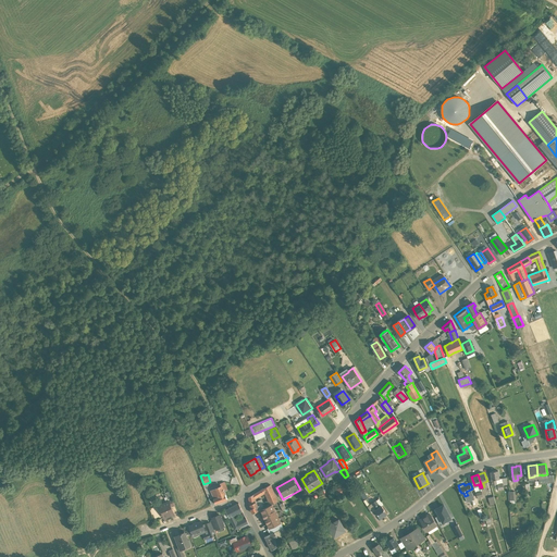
[(227,498),(223,489),(222,485),(210,490),(213,497),(215,503),(227,498)]
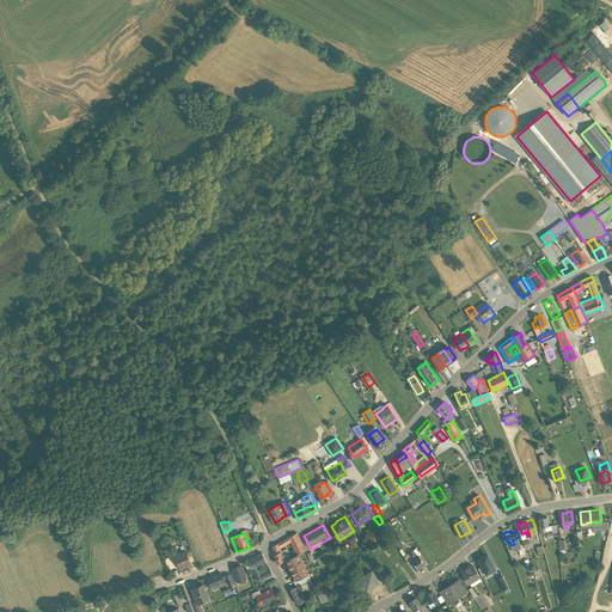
[(377,533),(368,538),(372,544),(380,539),(377,533)]
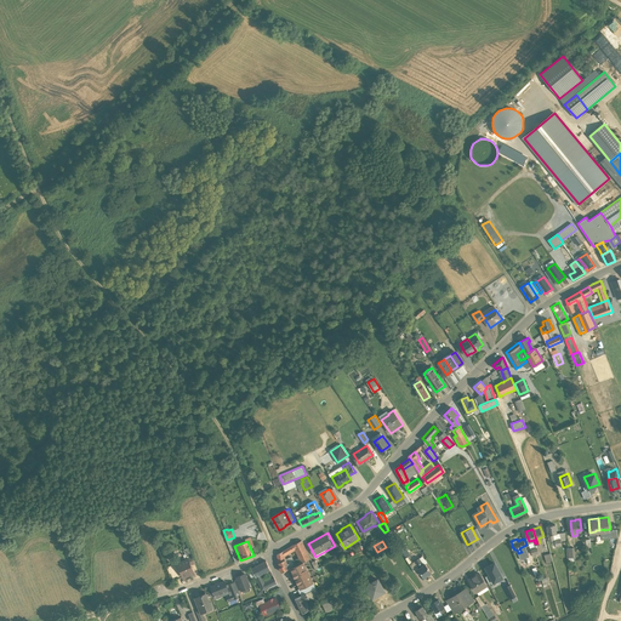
[(294,545),(283,551),(284,556),(295,548),(294,545)]
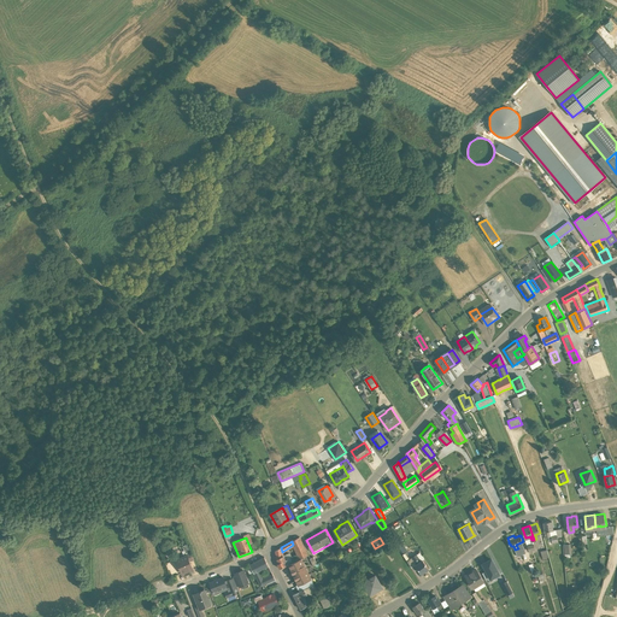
[(301,541),(293,545),(298,553),(297,553),(299,558),(301,558),(309,554),(301,541)]
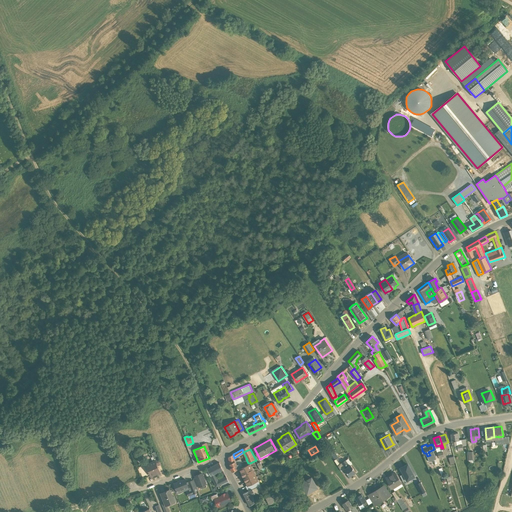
[(342,461),(340,463),(336,458),(335,459),(334,459),(342,470),(345,468),(346,467),(342,461)]
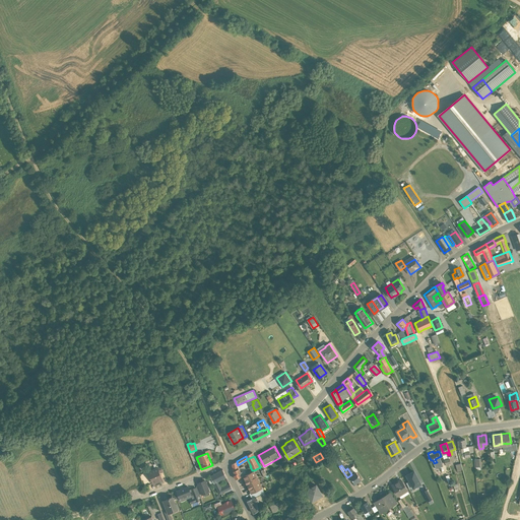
[(241,471),(239,468),(238,468),(234,470),(236,474),(234,474),(236,478),(244,475),(252,470),(250,466),(241,471)]
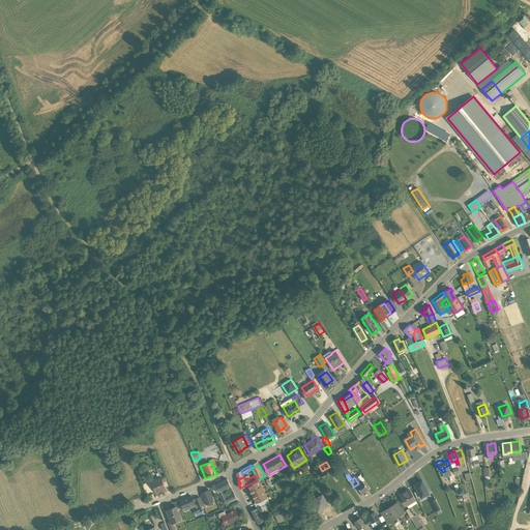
[(160,477),(152,480),(156,492),(166,488),(164,481),(162,477),(160,477)]
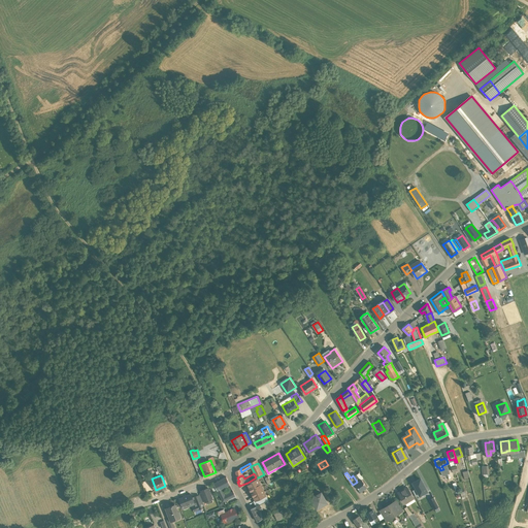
[(225,494),(222,488),(230,484),(227,476),(213,483),(223,501),(236,495),(233,490),(225,494)]
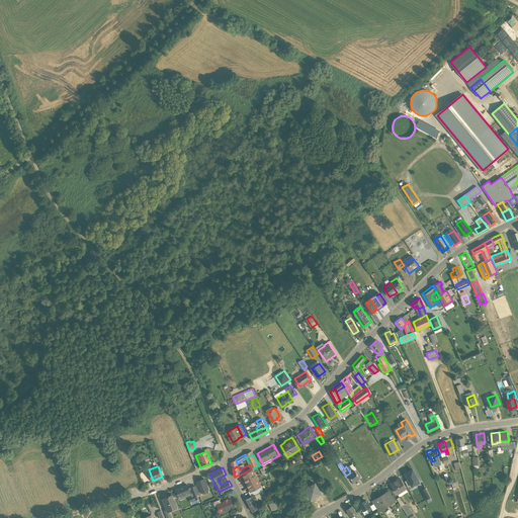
[(251,468),(243,473),(251,490),(251,491),(261,486),(253,468),(251,468)]
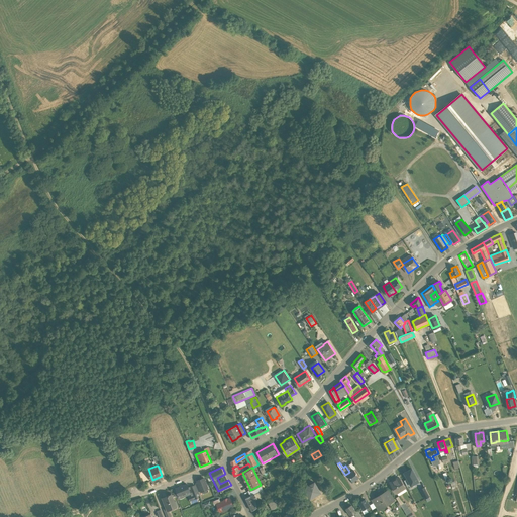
[(349,472),(348,473),(353,480),(359,476),(354,468),(353,469),(349,472)]
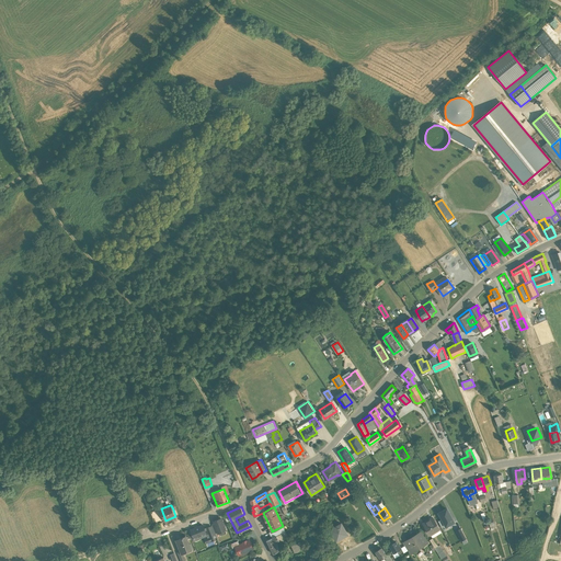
[(446,524),(446,525),(454,521),(447,507),(439,512),(443,517),(446,524)]
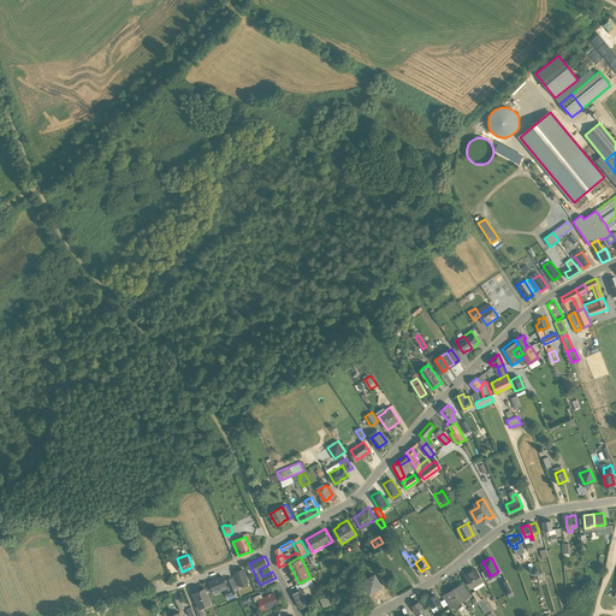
[(475,567),(465,573),(473,585),(483,579),(475,567)]
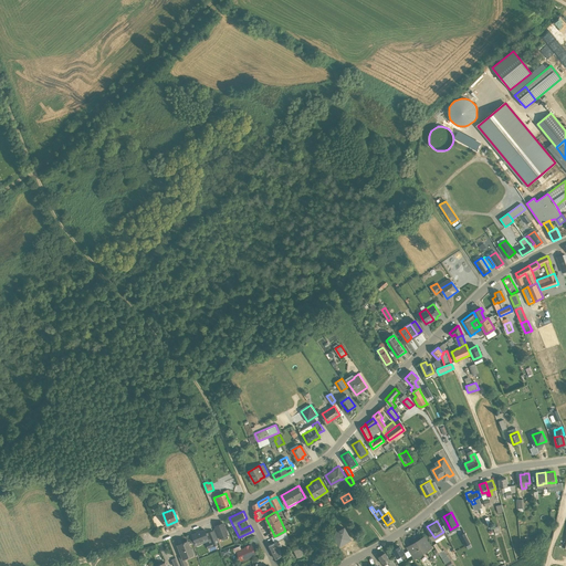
[(223,523),(217,525),(217,527),(220,536),(221,537),(221,536),(228,534),(223,523)]
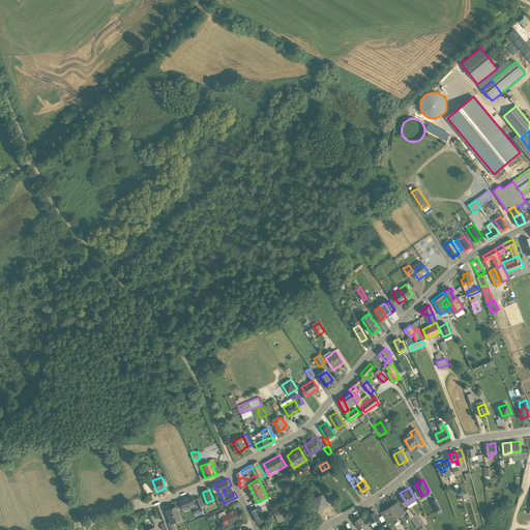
[(312,500),(318,510),(329,504),(323,493),(312,500)]
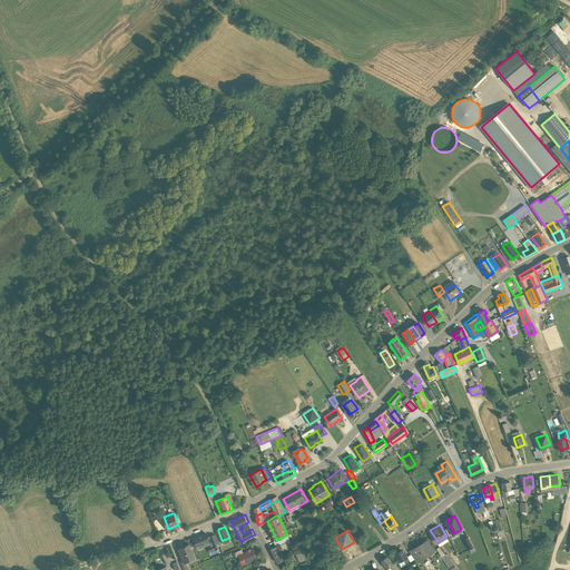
[(206,533),(194,538),(198,548),(213,542),(210,537),(208,538),(206,533)]
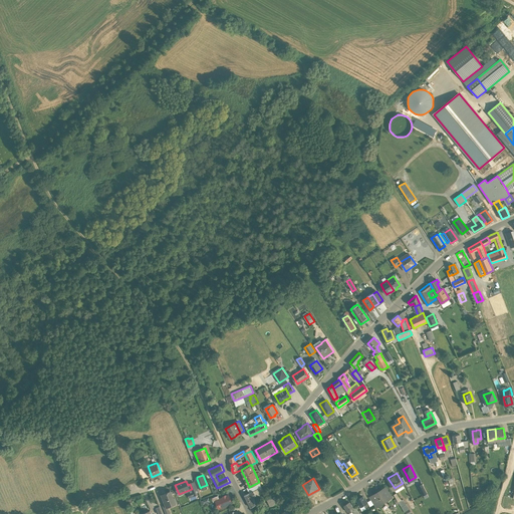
[(197,489),(194,482),(190,484),(193,491),(188,493),(189,497),(197,494),(195,490),(197,489)]
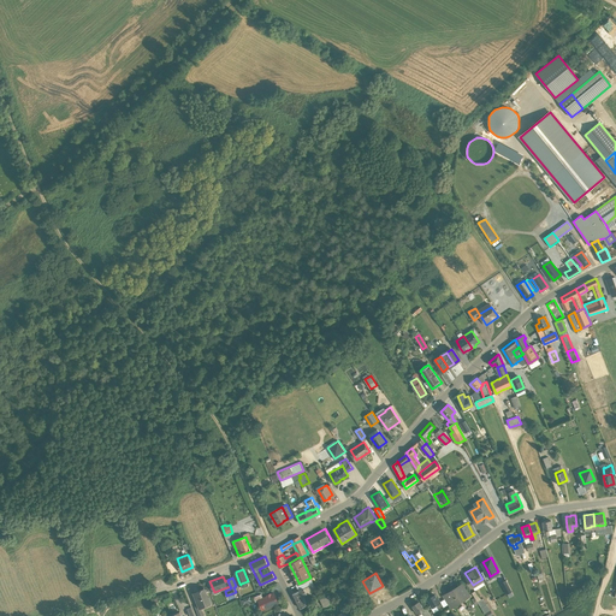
[(311,578),(298,584),(298,582),(296,584),(298,588),(313,581),(311,578)]
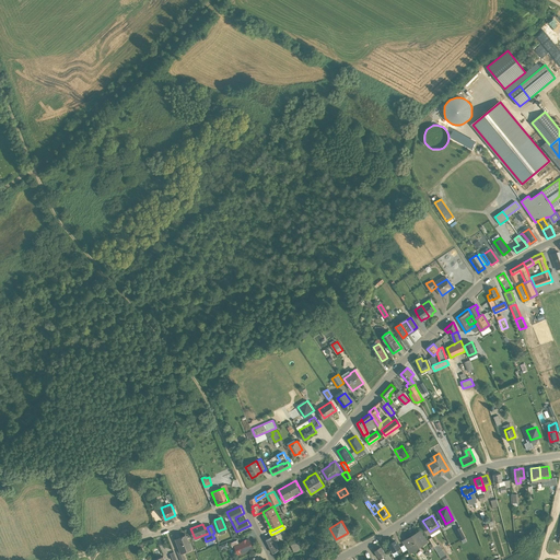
[(455,528),(461,538),(466,536),(461,526),(455,528)]
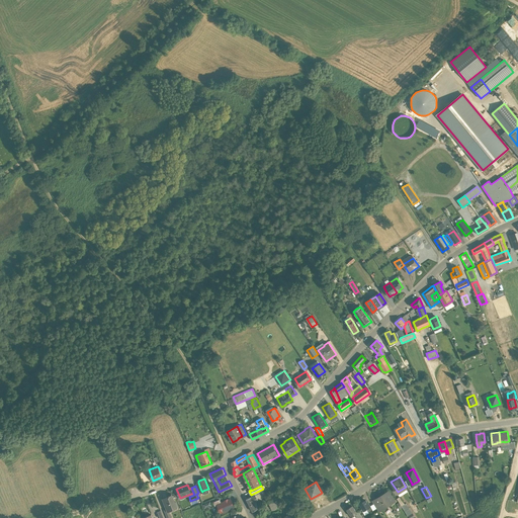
[(389,491),(380,496),(380,495),(372,500),(377,507),(380,505),(382,508),(395,500),(389,491)]
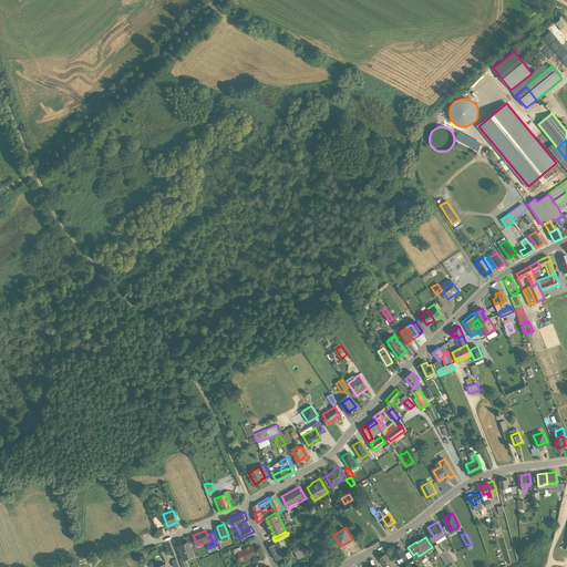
[(280,540),(270,546),(277,559),(281,556),(284,555),(280,547),(282,546),(280,540)]
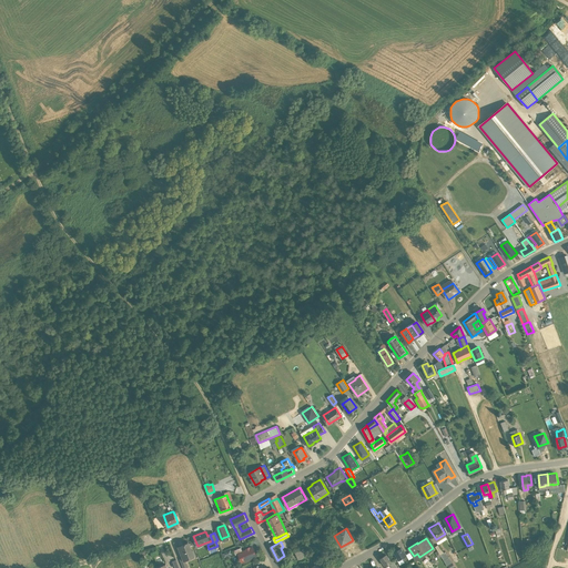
[(189,543),(179,547),(183,558),(193,554),(189,543)]
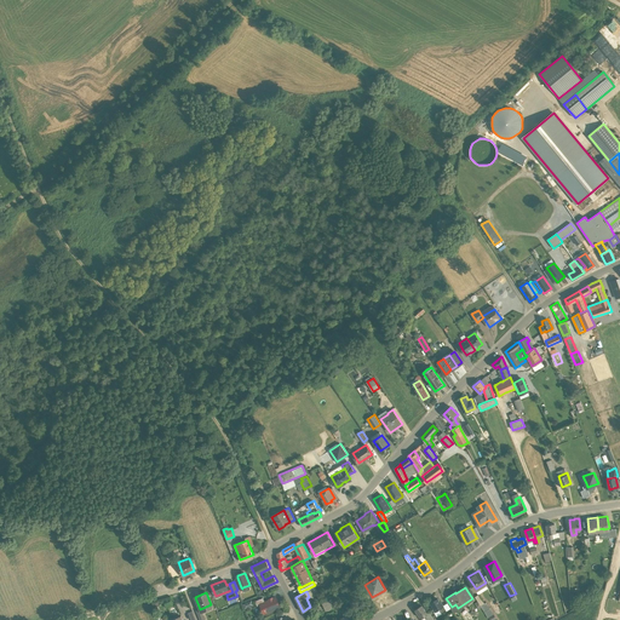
[(438,596),(431,601),(436,609),(440,607),(442,612),(447,609),(441,601),(438,596)]
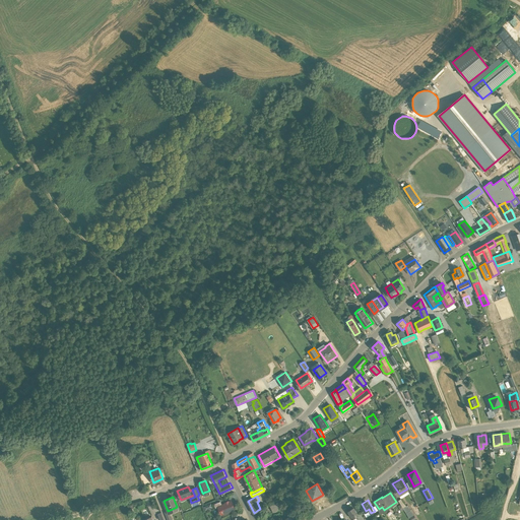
[(232,501),(222,505),(218,506),(221,514),(235,508),(232,501)]
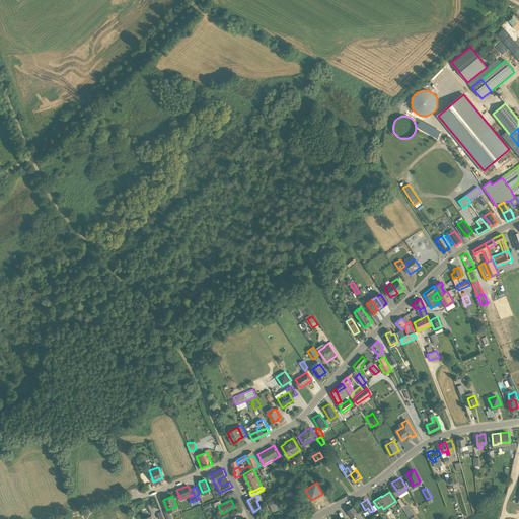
[(275,502),(270,504),(273,511),(278,508),(275,502)]
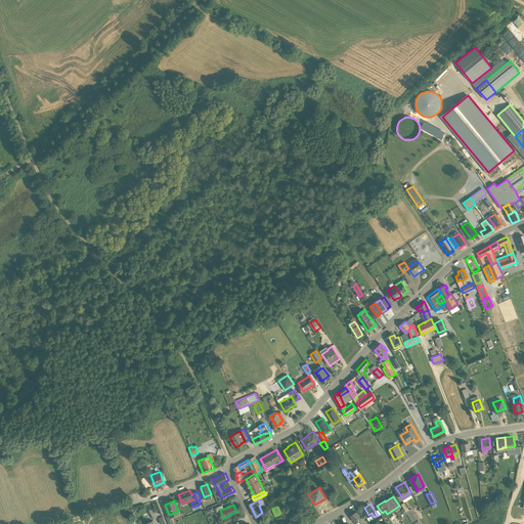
[(410,508),(406,511),(415,523),(419,521),(410,508)]
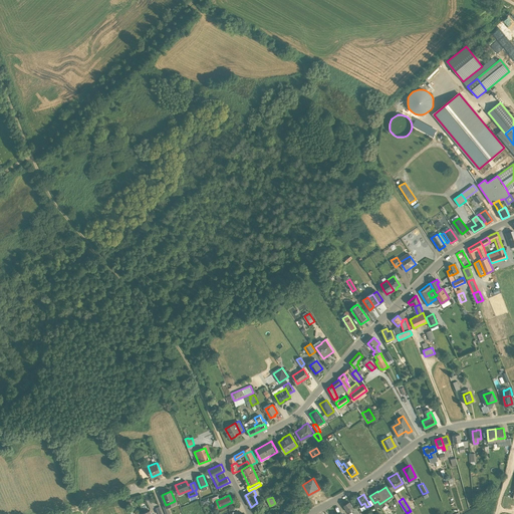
[(354,507),(349,500),(344,504),(349,511),(351,509),(354,513),(356,513),(359,512),(357,509),(359,508),(357,505),(354,507)]
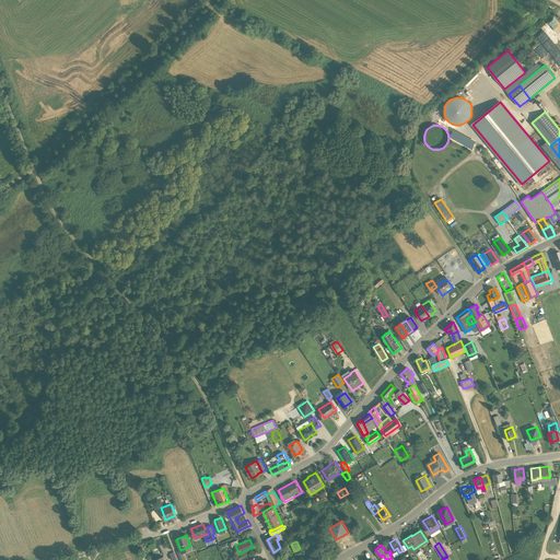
[(326,547),(317,552),(319,557),(321,556),(324,555),(324,553),(328,551),(326,547)]
